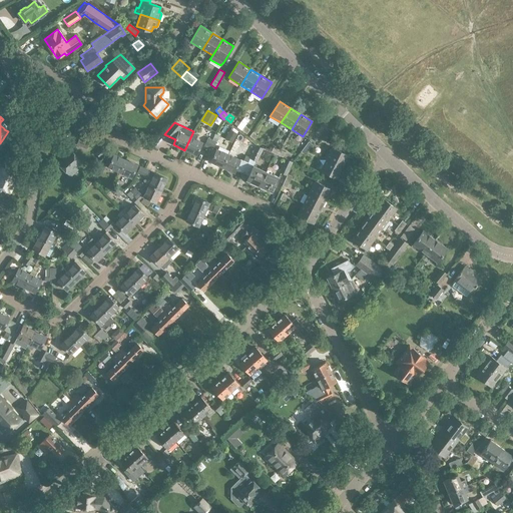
[(249,129),(244,125),(241,130),(246,134),(249,129)]
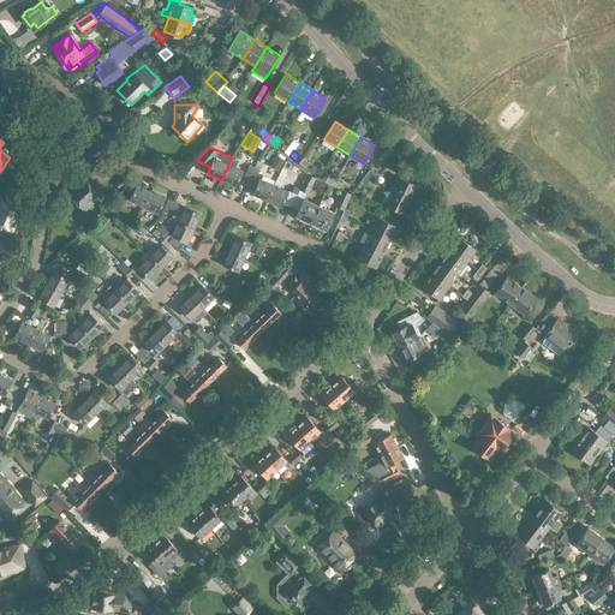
[(276,155),(272,163),(280,168),(285,160),(276,155)]
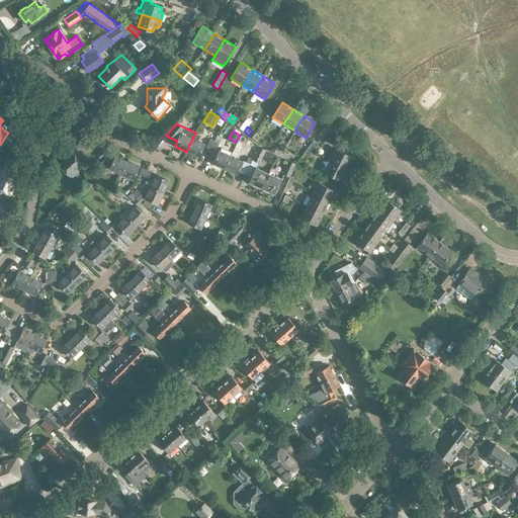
[(260,137),(255,133),(252,138),(257,142),(260,137)]
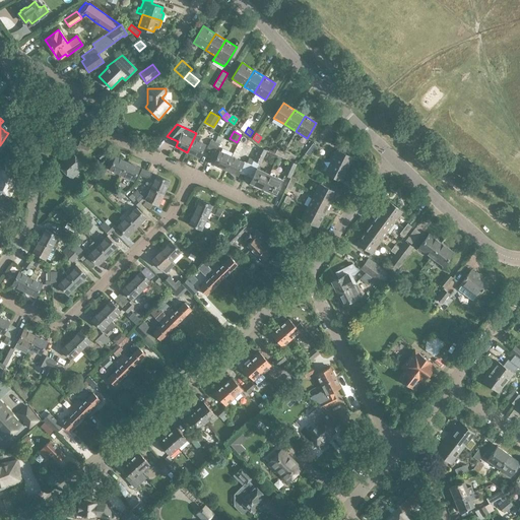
[(200,137),(195,135),(187,152),(199,157),(205,144),(198,141),(200,137)]
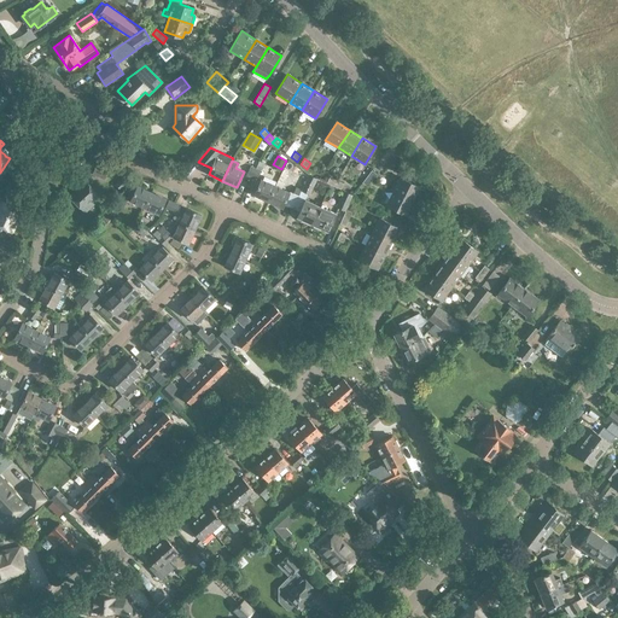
[(258,163),(252,161),(245,176),(251,179),(252,176),(256,169),(257,167),(257,164),(258,163)]
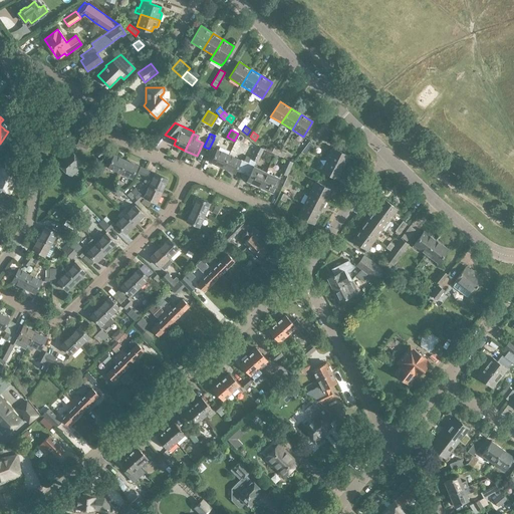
[(213,141),(210,147),(214,149),(217,143),(218,139),(214,137),(214,139),(213,141)]
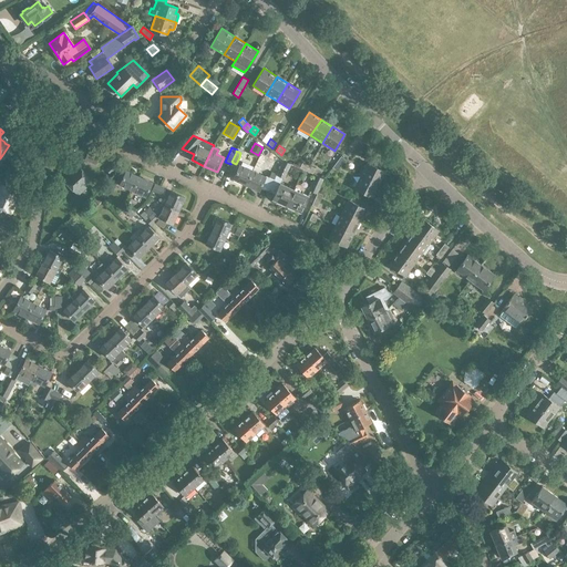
[(99,157),(88,153),(84,160),(95,165),(99,157)]
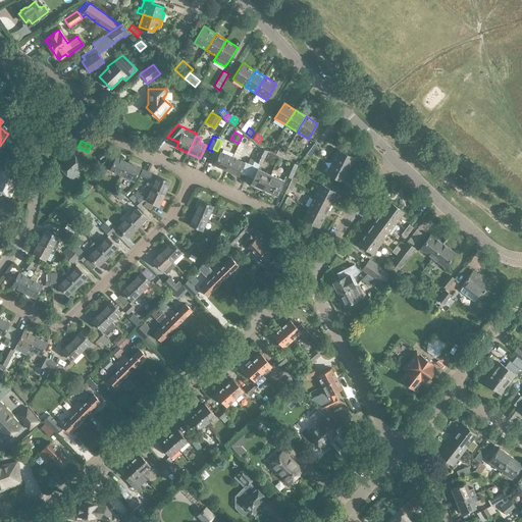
[(310,149),(314,152),(318,147),(314,144),(310,149)]
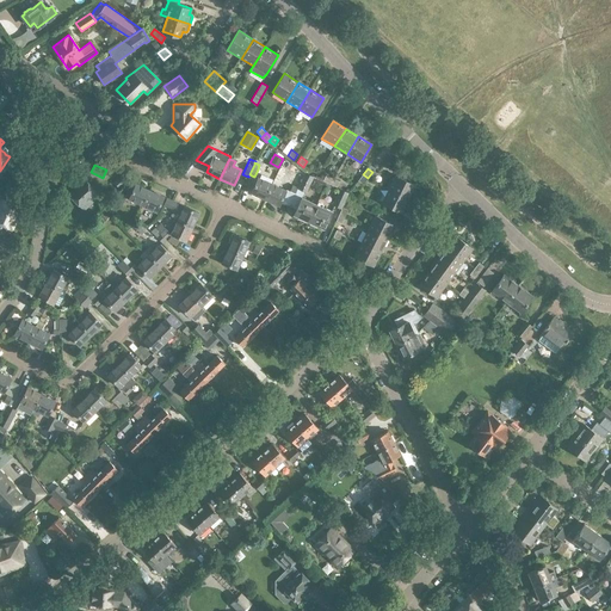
[(91,199),(97,193),(85,181),(88,178),(82,172),(74,180),(79,185),(69,195),(85,210),(93,202),(91,199)]
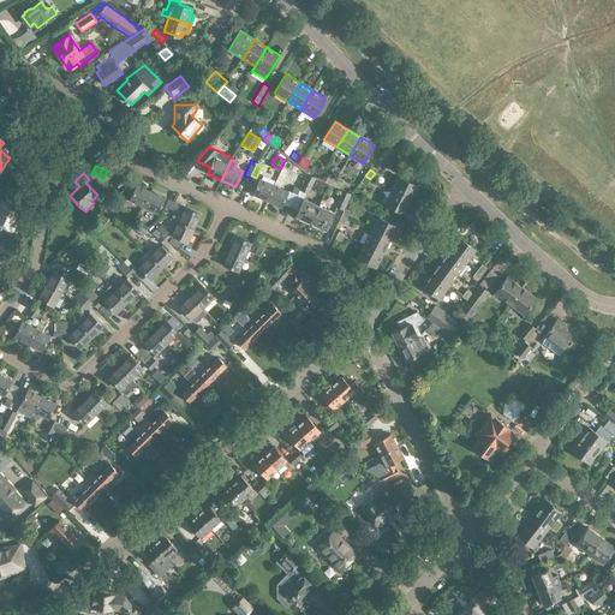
[(315,178),(306,174),(299,190),(308,193),(315,178)]
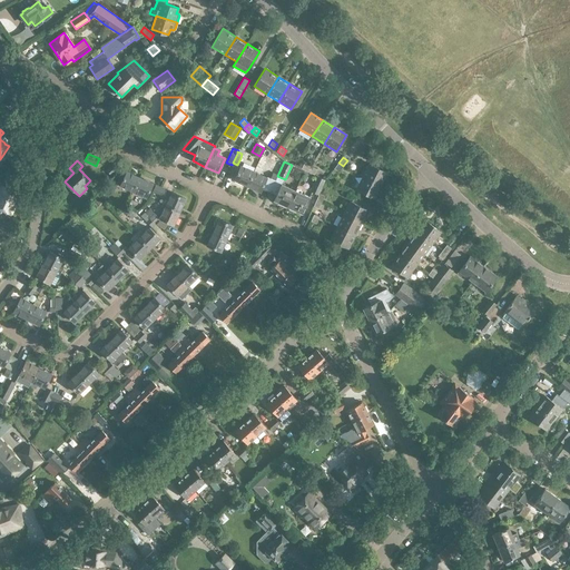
[(343,166),(338,163),(334,168),(338,172),(343,166)]
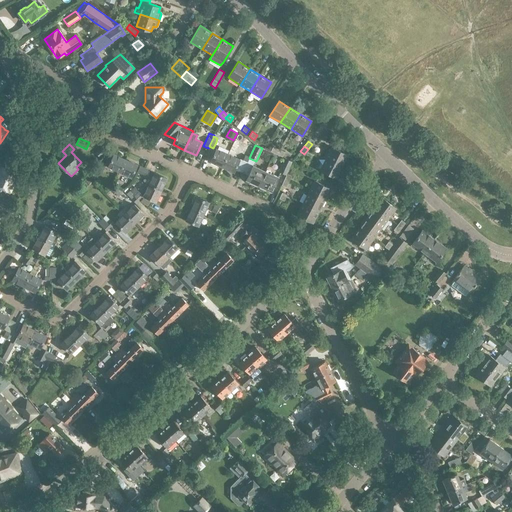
[(331,146),(327,153),(326,152),(323,157),(325,158),(342,167),(348,155),(331,146)]
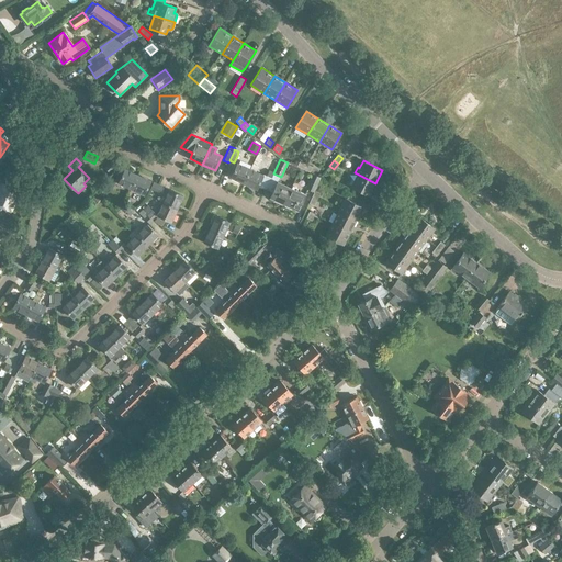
[(249,169),(237,164),(231,178),(244,183),(249,169)]
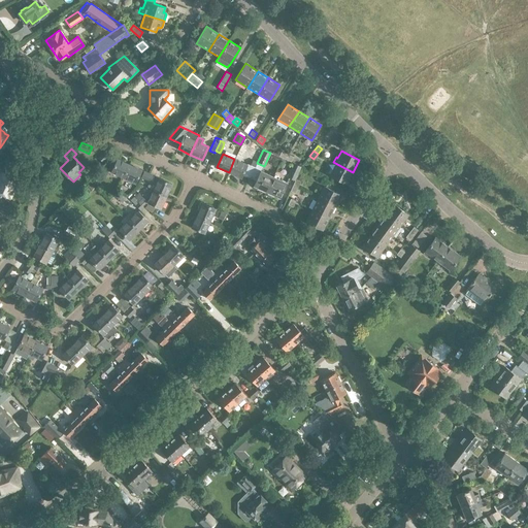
[(237,154),(234,159),(229,172),(240,177),(246,164),(240,162),(242,157),(237,154)]
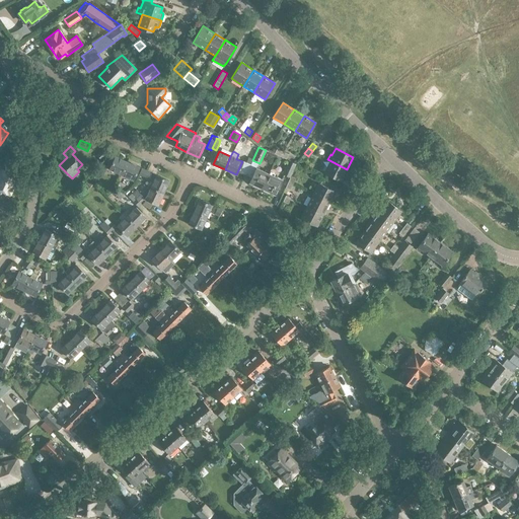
[(109,168),(121,174),(127,161),(116,156),(109,168)]
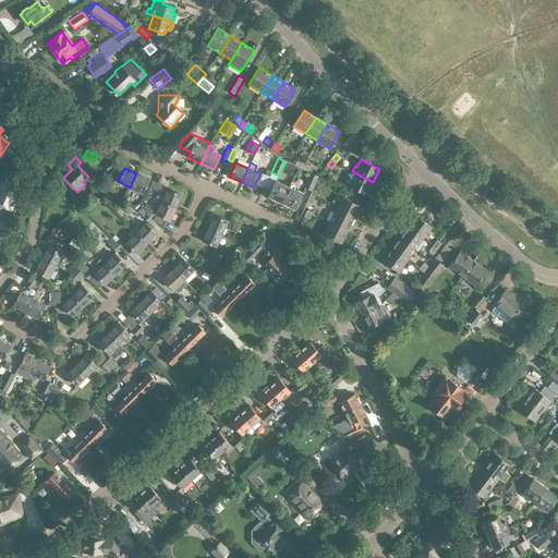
[(318,176),(311,172),(304,186),(312,191),(318,176)]
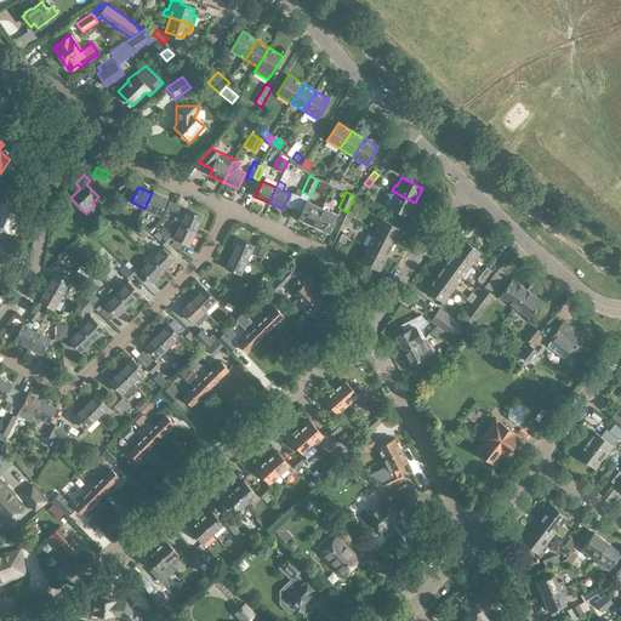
[(415,203),(394,192),(387,206),(408,217),(415,203)]
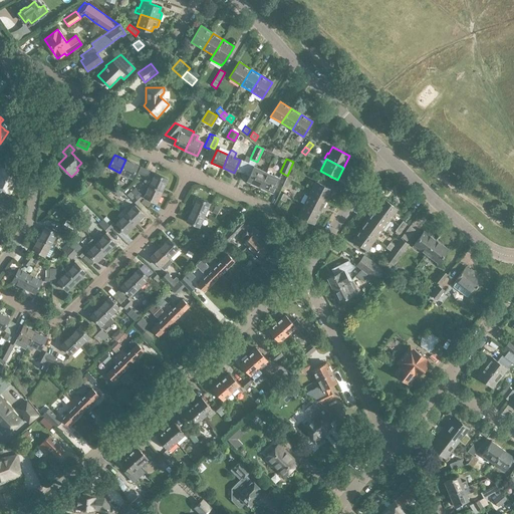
[(132,178),(138,165),(125,160),(119,173),(132,178)]
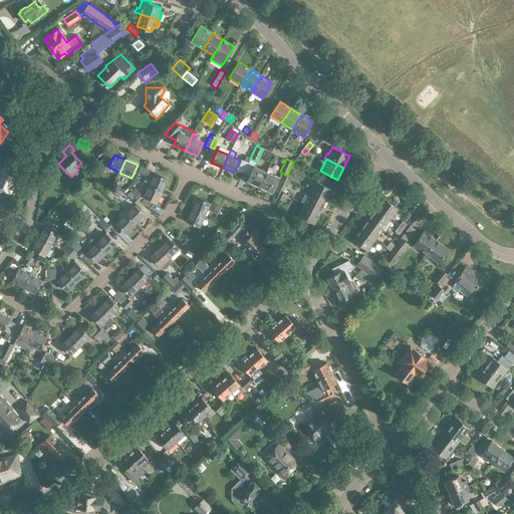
[(0,171),(0,190),(1,188),(10,192),(13,186),(11,185),(16,173),(2,167),(0,171)]
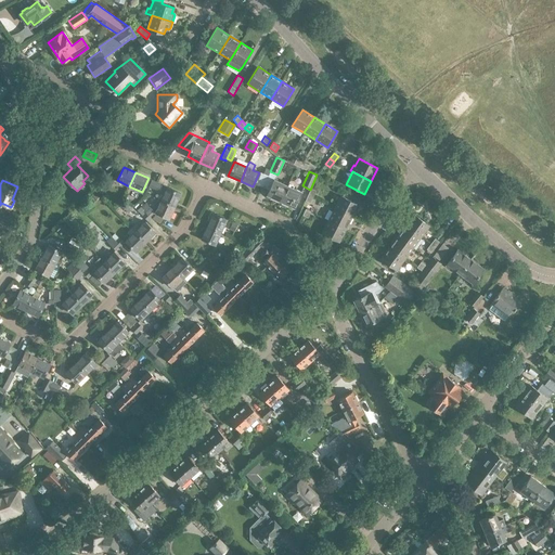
[(283,183),(274,180),(267,195),(281,202),(288,183),(284,181),(283,183)]
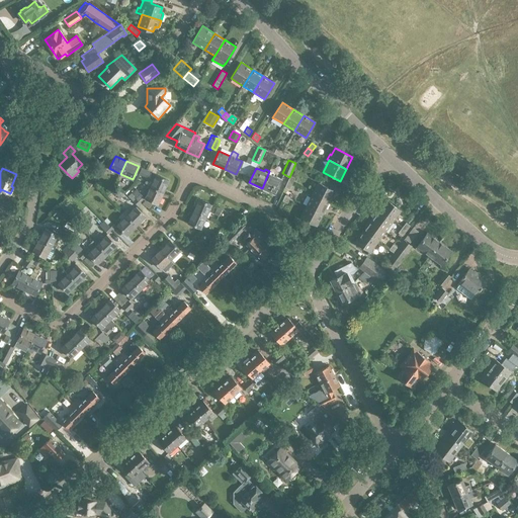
[(274,193),(281,179),(273,176),(274,173),(269,171),(262,188),(274,193)]
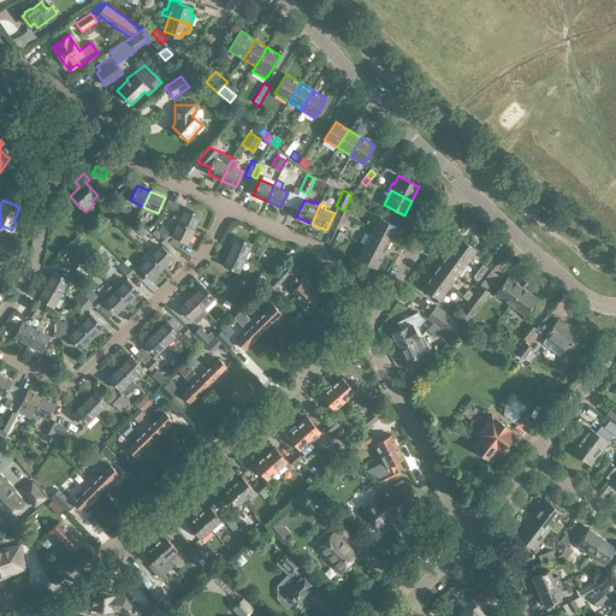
[(118,209),(114,205),(107,212),(111,215),(118,209)]
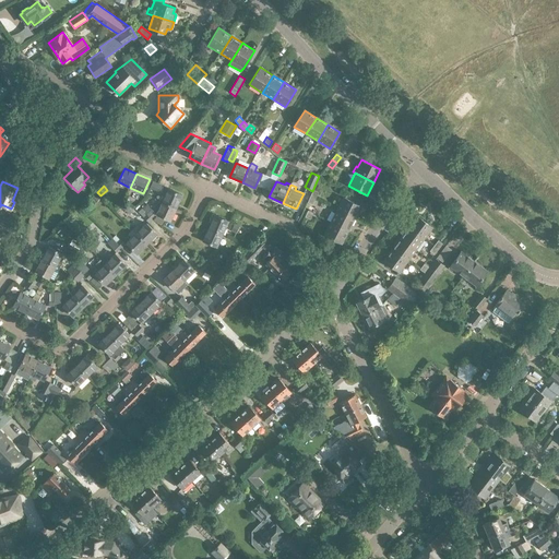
[(163,201),(162,202),(176,207),(181,194),(168,189),(164,197),(163,201)]
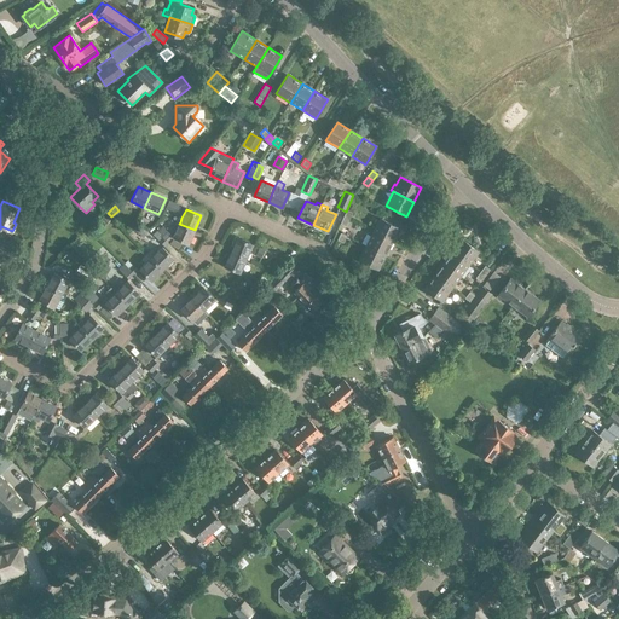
[(110,220),(105,215),(100,220),(105,225),(110,220)]
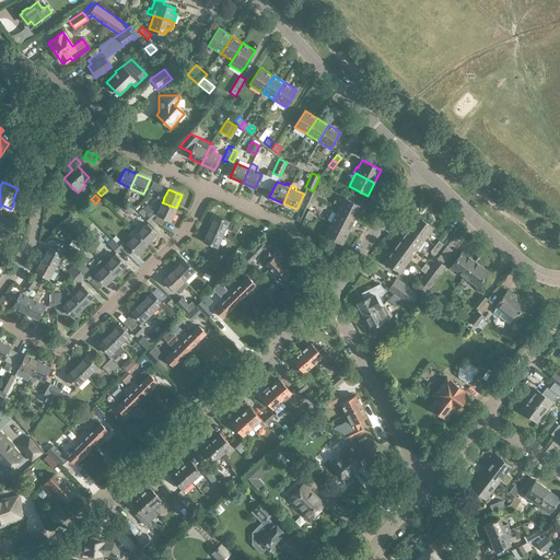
[(354,220),(362,206),(343,197),(337,210),(354,220)]
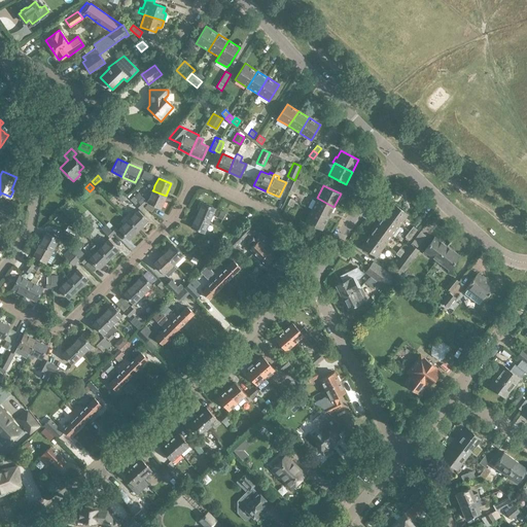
[(153,189),(149,188),(147,194),(150,195),(147,202),(161,208),(166,196),(152,190),(153,189)]
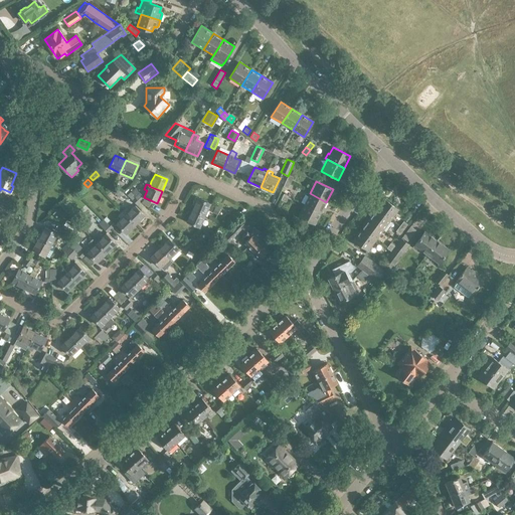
[(143,197),(135,188),(130,193),(135,198),(135,197),(139,201),(143,197)]
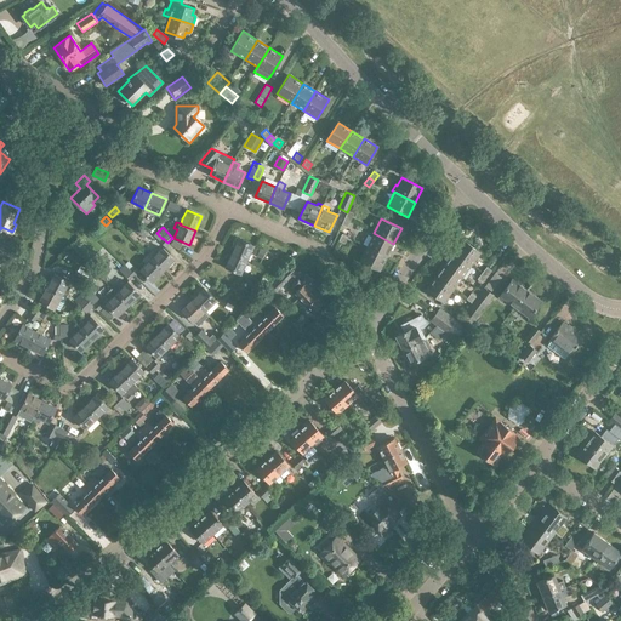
[(137,232),(143,238),(149,233),(141,228),(137,232)]
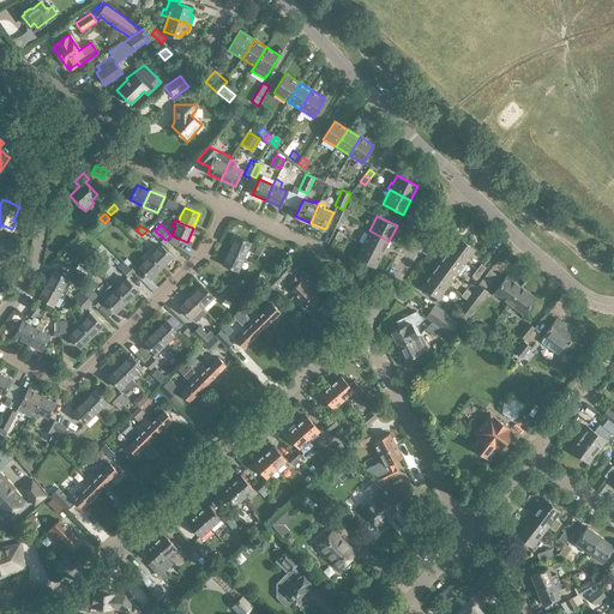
[(389,241),(369,230),(362,244),(383,254),(389,241)]
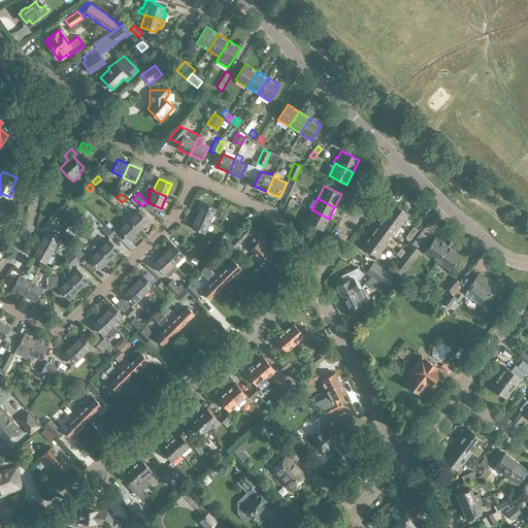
[(143,207),(142,206),(138,202),(138,203),(135,205),(140,210),(143,207)]
